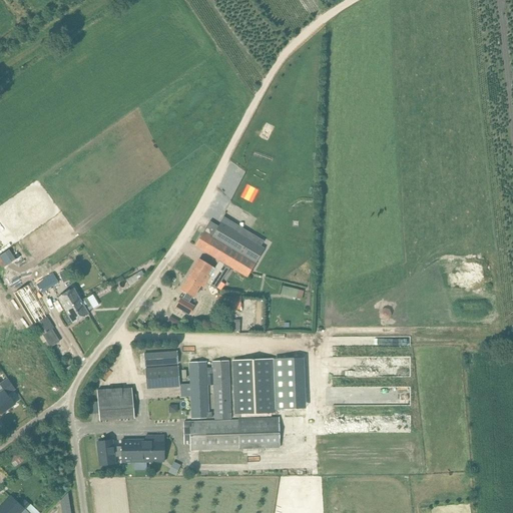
[(195,246),(219,261),(231,268),(247,278),(265,249),(220,223),(218,227),(209,222),(195,246)]
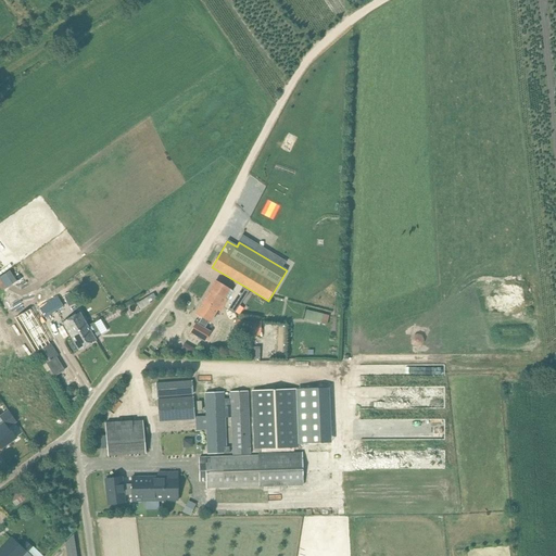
[(216,281),(203,302),(213,307),(217,301),(226,306),(225,307),(235,314),(239,307),(251,290),(238,282),(232,291),(216,281)]
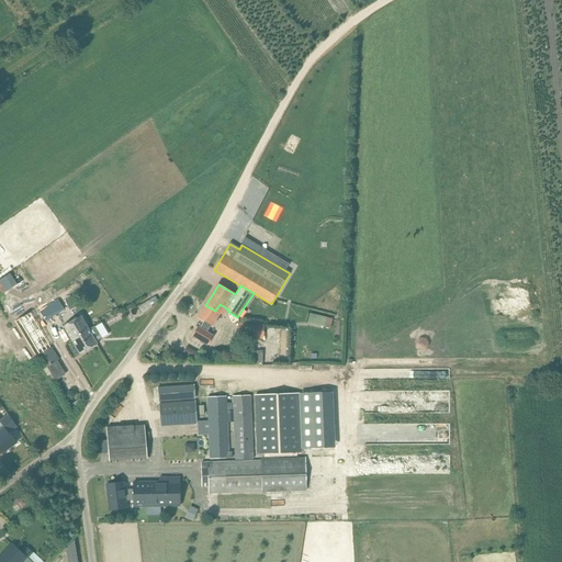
[(45,294),(33,301),(38,311),(52,303),(45,294)]
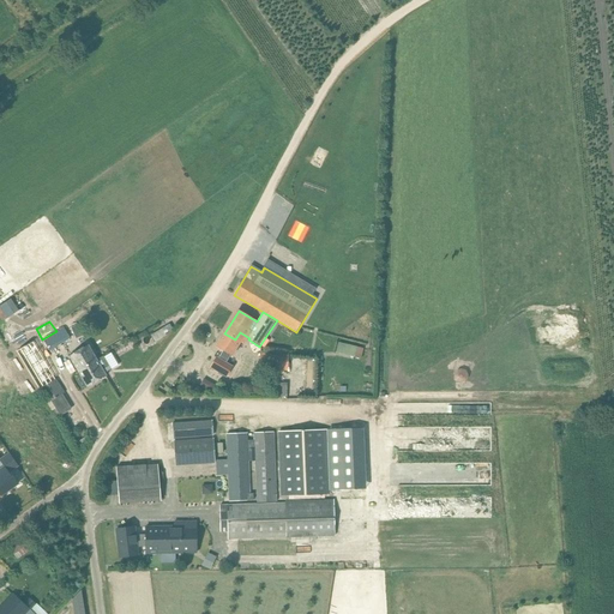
[(64,326),(56,331),(42,339),(49,351),(71,338),(64,326)]
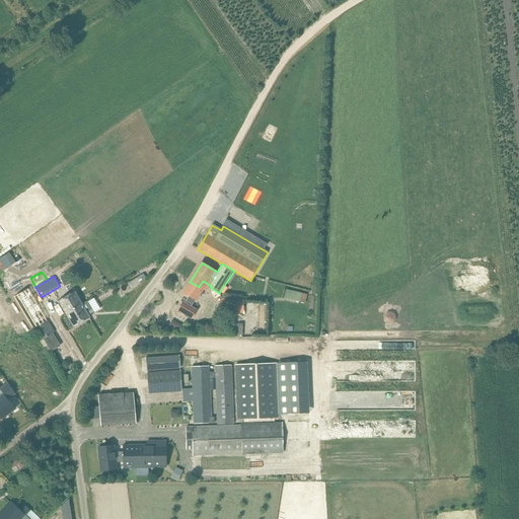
[(66,276),(60,278),(64,288),(70,285),(66,276)]
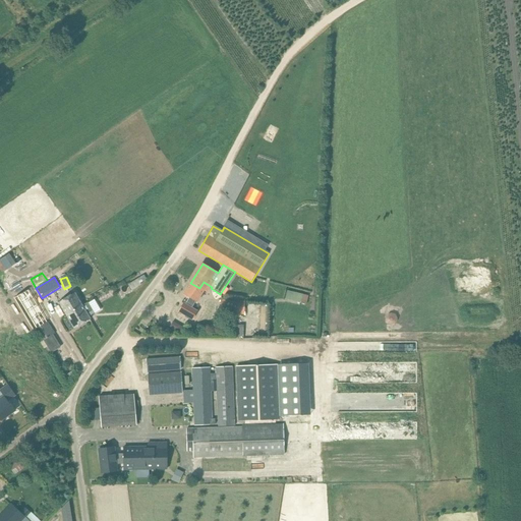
[(199,288),(190,283),(183,294),(197,303),(205,291),(208,293),(211,288),(212,287),(204,282),(199,288)]
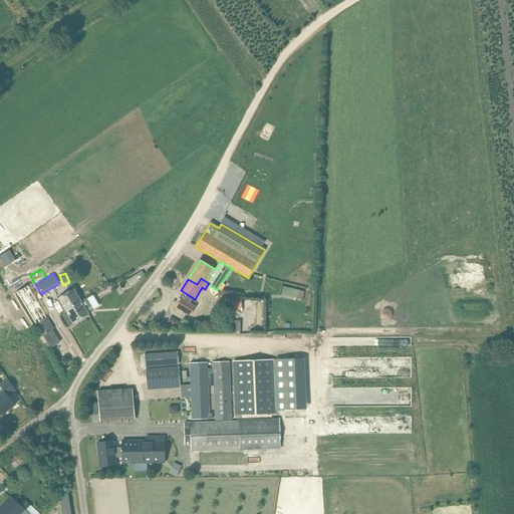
[(281,293),(302,299),(305,291),(283,285),(281,293)]
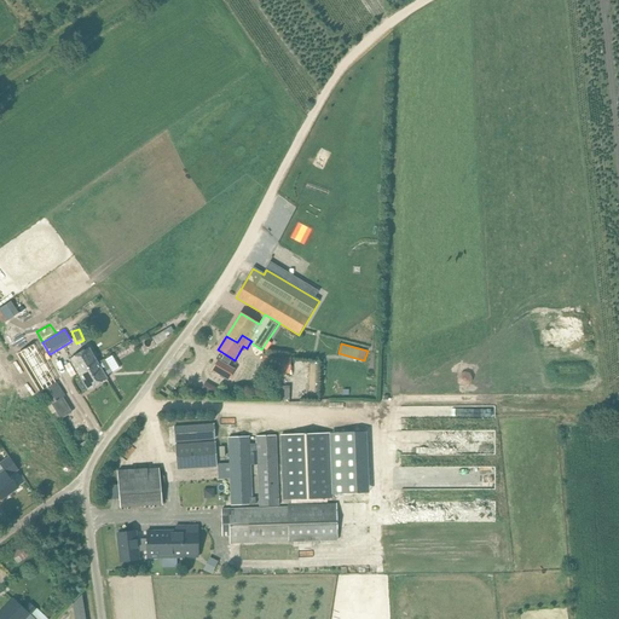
[(35,347),(18,357),(40,393),(57,385),(35,347)]
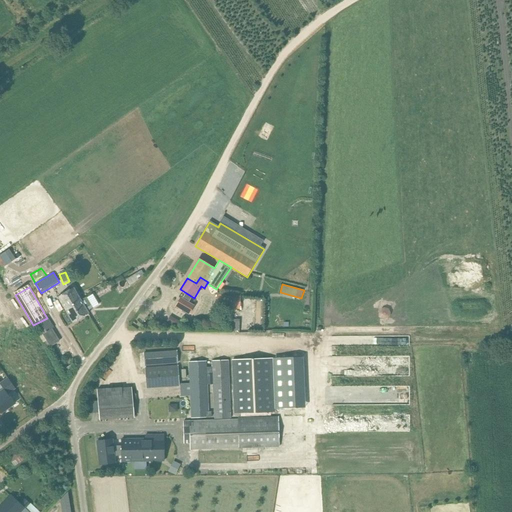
[(58,297),(65,310),(80,300),(73,288),(58,297)]
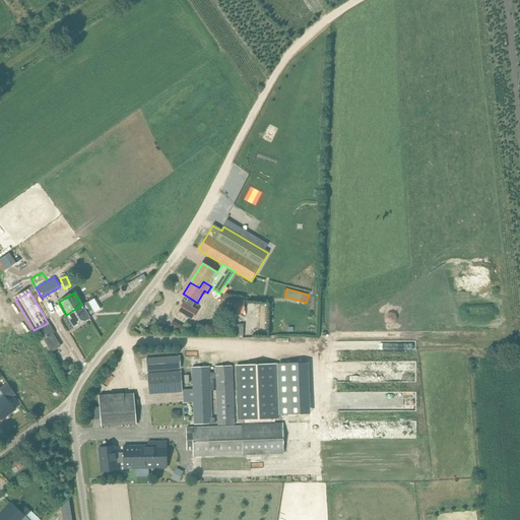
[(220,314),(228,314),(244,315),(245,300),(221,299),(220,314)]
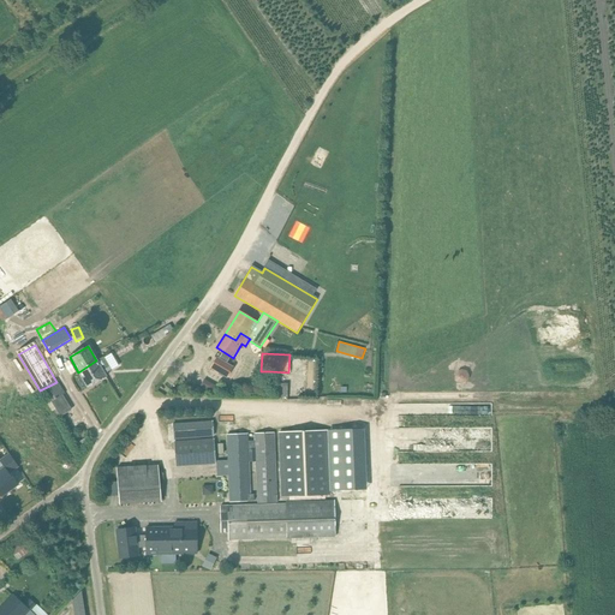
[(96,360),(78,372),(88,388),(107,377),(103,371),(109,366),(103,357),(96,360)]
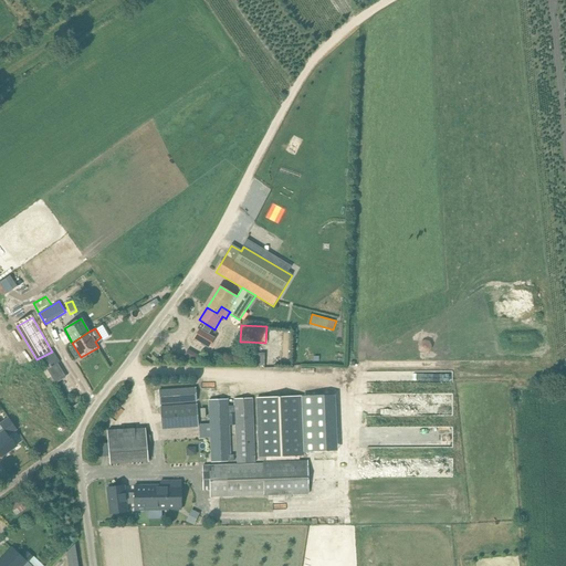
[(199,342),(186,352),(191,360),(205,350),(199,342)]
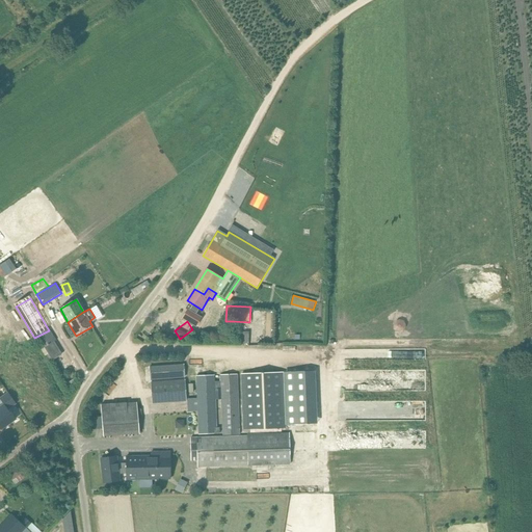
[(49,330),(34,338),(42,349),(45,348),(56,341),(49,330)]
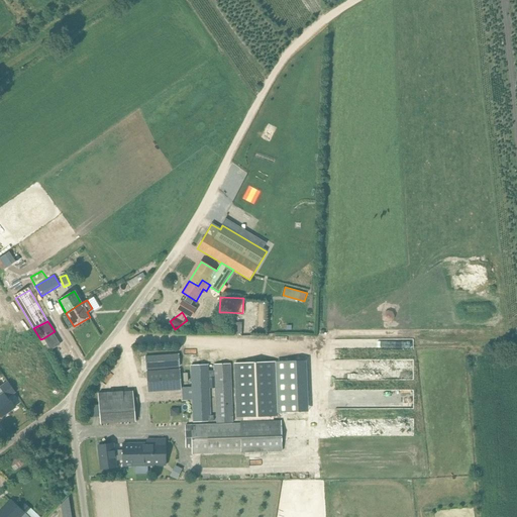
[(233,322),(233,333),(242,333),(242,322),(233,322)]
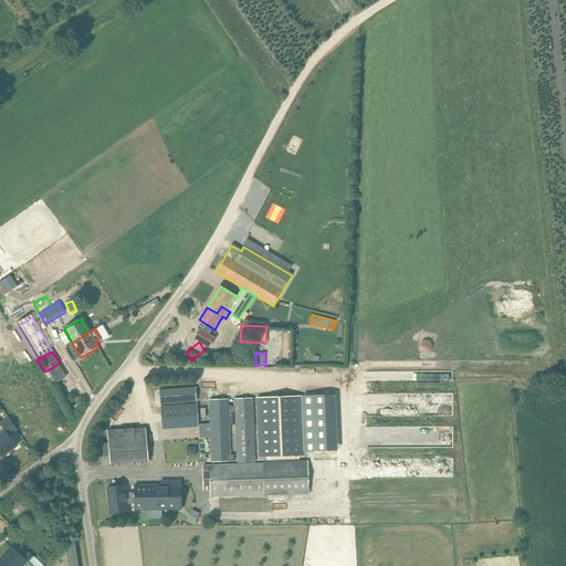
[(55,381),(65,376),(60,365),(50,369),(55,381)]
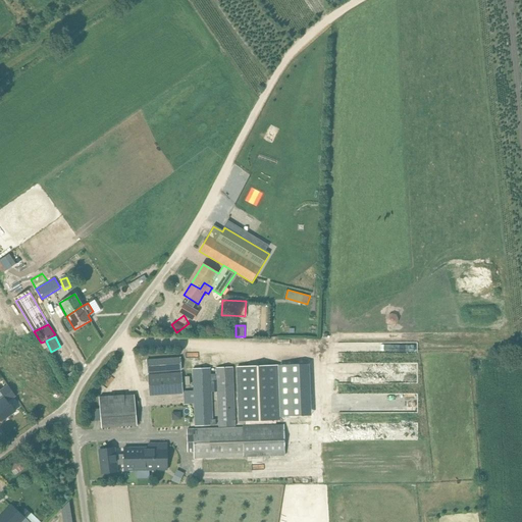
[(466,347),(466,340),(434,338),(434,346),(466,347)]
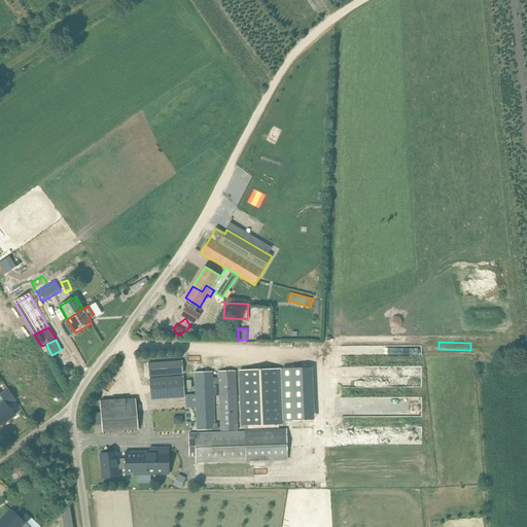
[(148,363),(148,376),(183,374),(182,361),(148,363)]
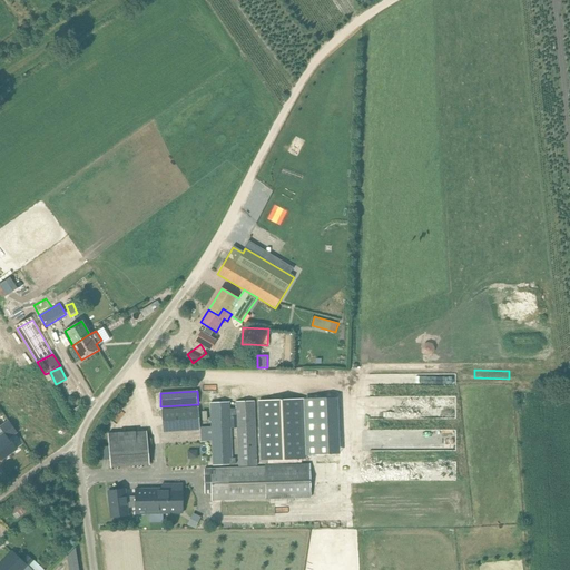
[(337,396),(304,399),(306,454),(340,453),(337,396)]
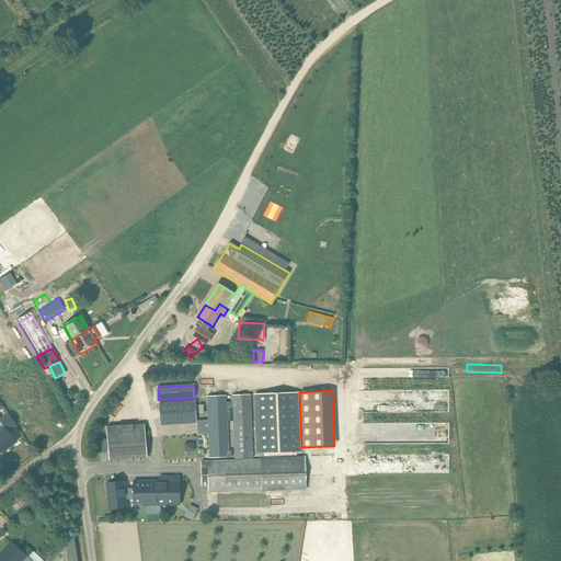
[(301,447),(299,392),(254,393),(256,454),(301,451),(301,447)]
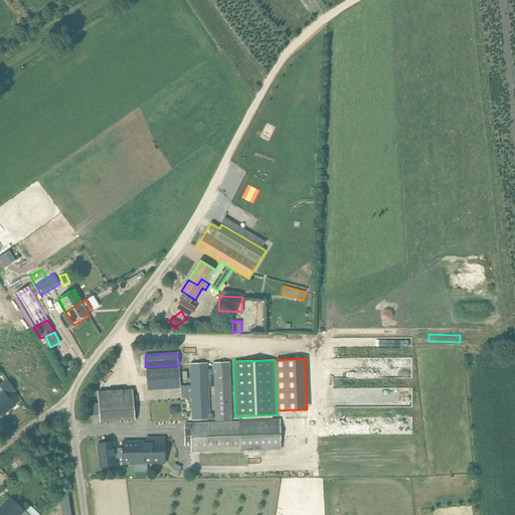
[(212,414),(209,413),(208,387),(213,386),(215,420),(231,419),(229,363),(212,364),(213,369),(207,369),(207,364),(189,364),(190,385),(190,398),(191,419),(212,419),(212,414)]
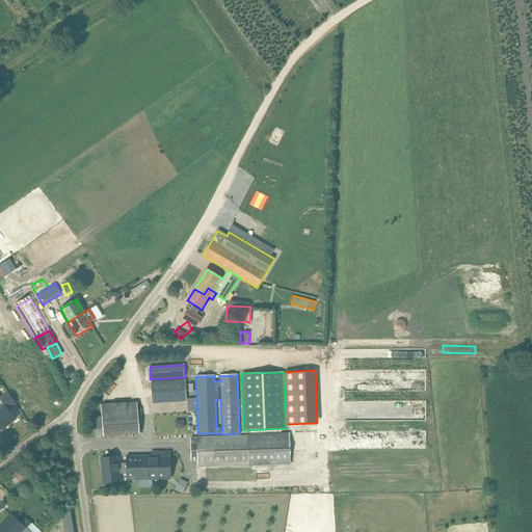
[(151,382),(152,403),(186,401),(185,380),(151,382)]
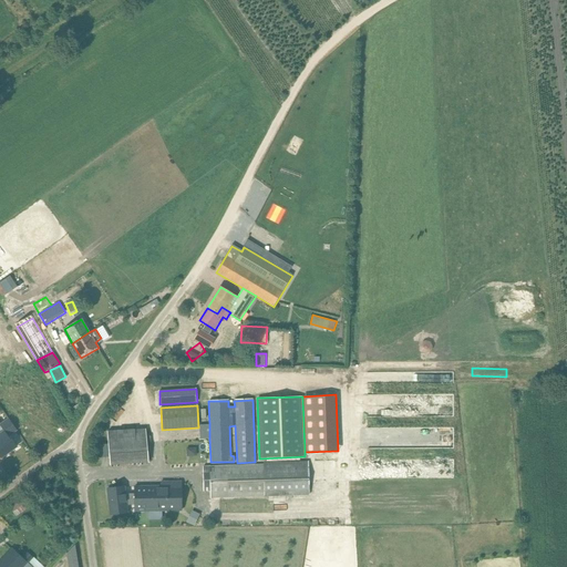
[(0,455),(1,457),(17,446),(9,435),(16,430),(9,420),(1,424),(0,423),(0,455)]
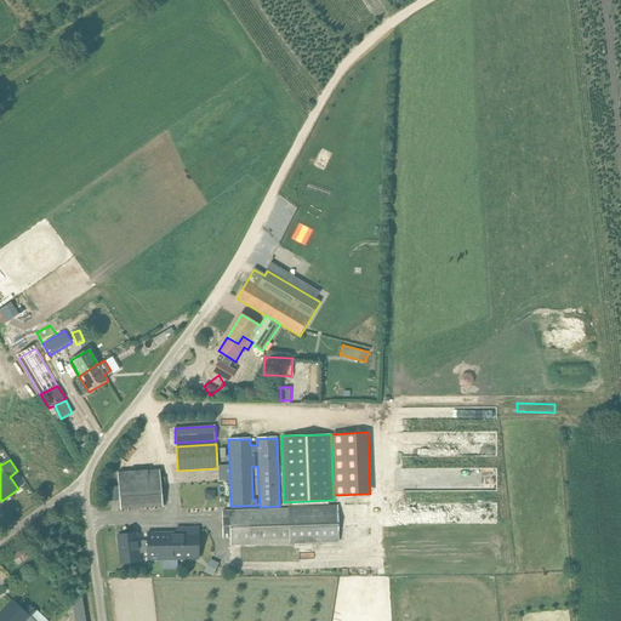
[(163,507),(160,469),(119,472),(121,510),(163,507)]
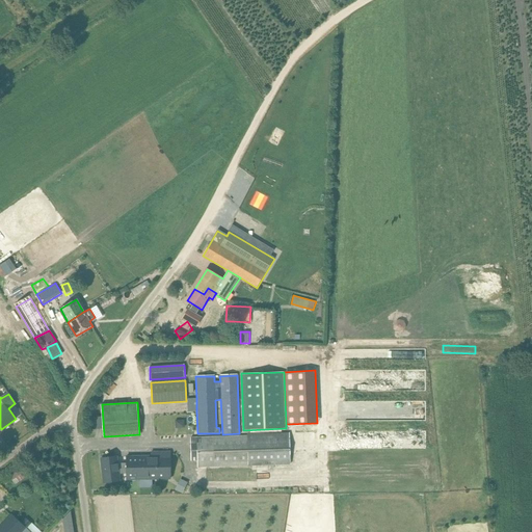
[(247,433),(247,435),(190,437),(191,461),(197,461),(198,466),(290,462),(289,432),(247,433)]
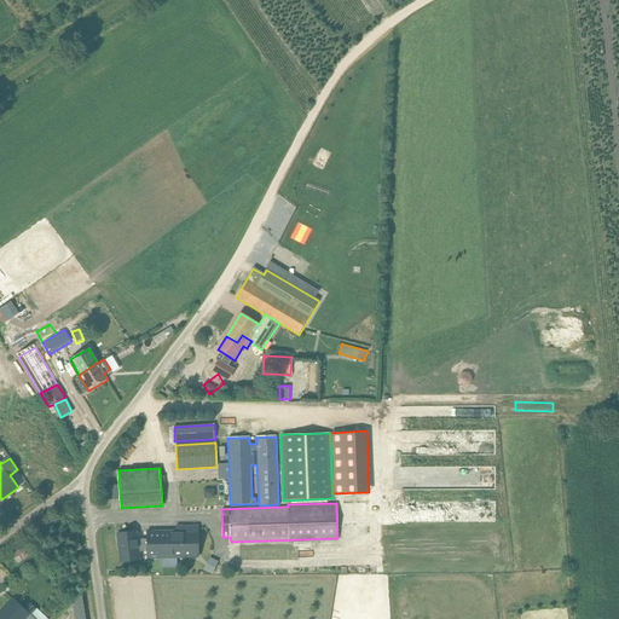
[(148,531),(148,559),(198,557),(197,526),(177,526),(177,531),(148,531)]
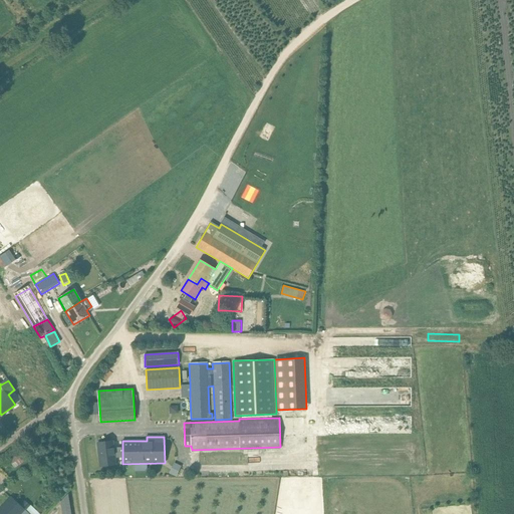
[(97,443),(100,467),(115,465),(112,442),(97,443)]
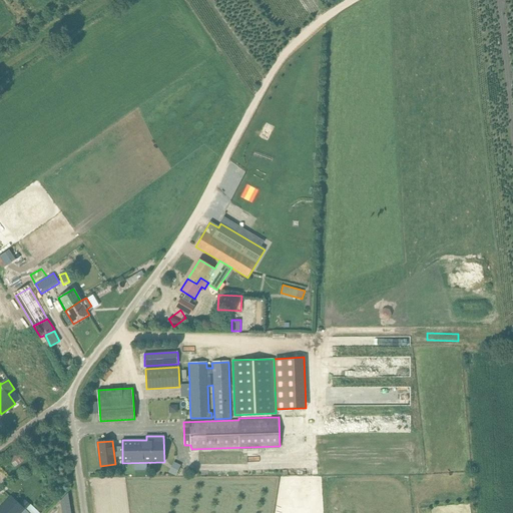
[(173,463),(168,473),(175,477),(180,466),(173,463)]
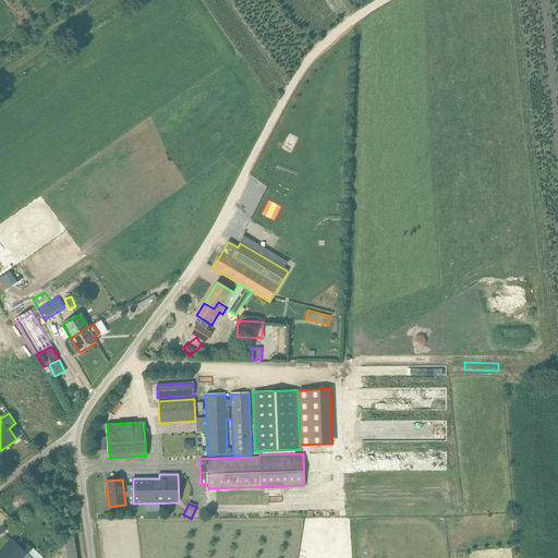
[(158,517),(158,507),(148,507),(147,517),(158,517)]
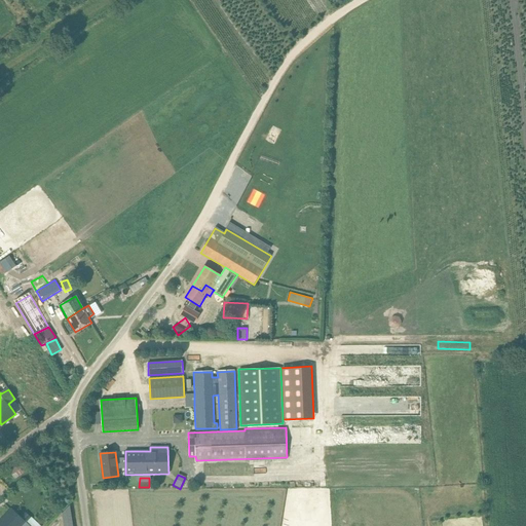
[(40,525),(31,517),(31,518),(26,513),(21,518),(11,509),(0,520),(0,525),(40,525)]
